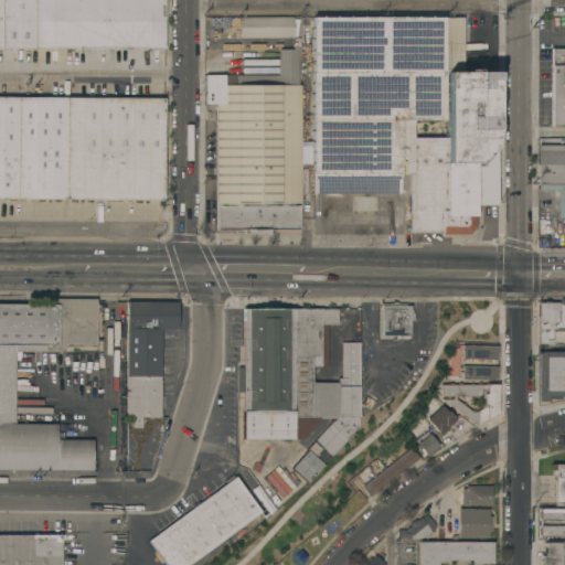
[(0,0),(164,0),(164,49),(0,49),(0,0)]
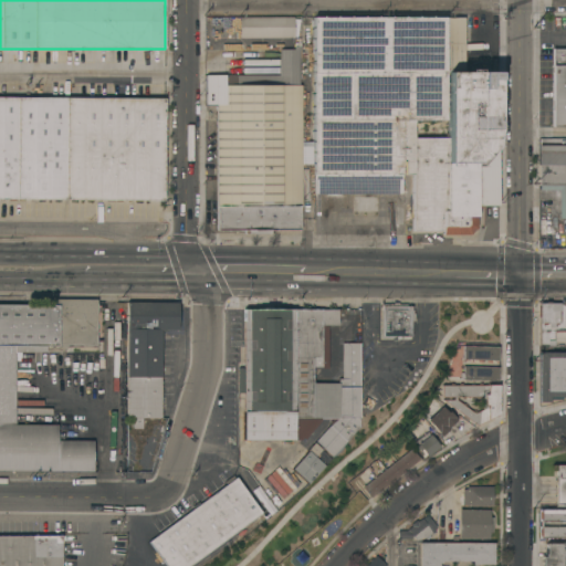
[(240,38),(240,17),(294,17),(294,38),(240,38)]
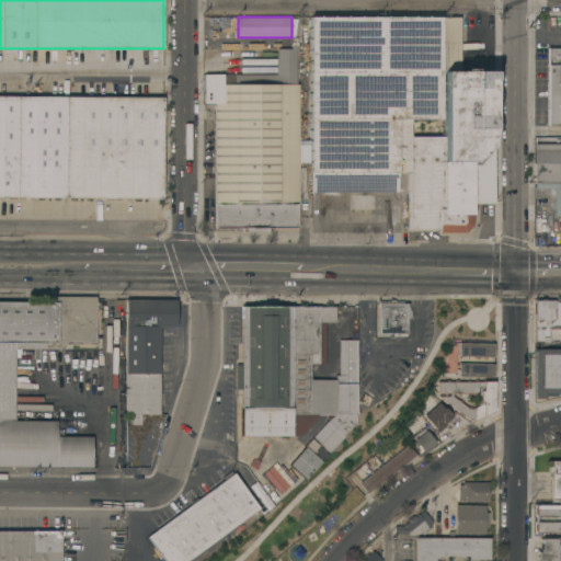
[(460,24),(459,24),(459,71),(494,71),(494,203),(476,203),(476,215),(472,215),(472,226),(466,232),(453,232),(438,232),(438,228),(409,228),(409,173),(398,173),(398,192),(310,192),(311,173),(310,173),(310,16),(460,16),(460,24)]
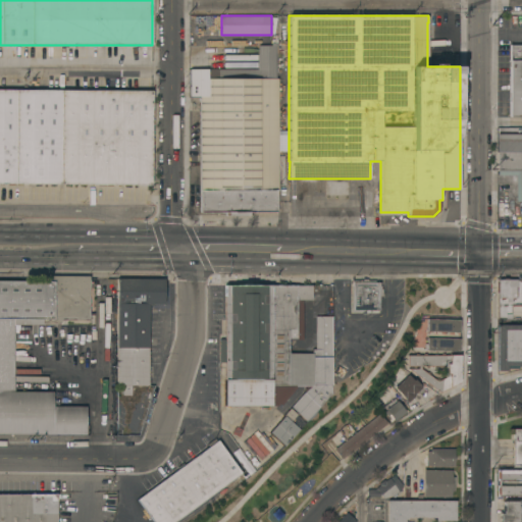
[(258,45),(276,45),(276,79),(277,79),(277,212),(253,212),(253,215),(252,215),(252,218),(226,218),(226,215),(225,215),(225,211),(201,211),(201,190),(200,190),(200,96),(190,96),(190,68),(258,68),(258,45)]
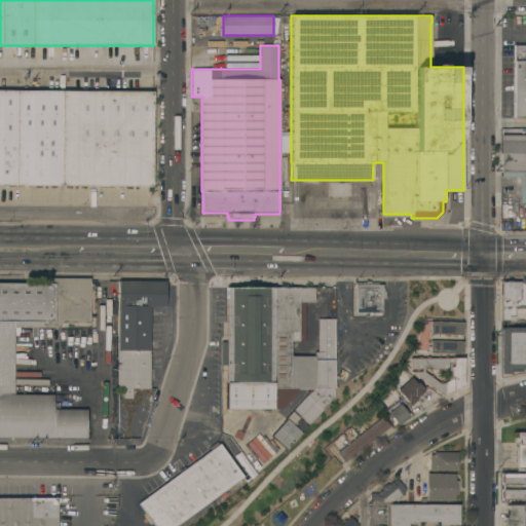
[(525,116),(514,117),(514,45),(525,45),(525,116)]
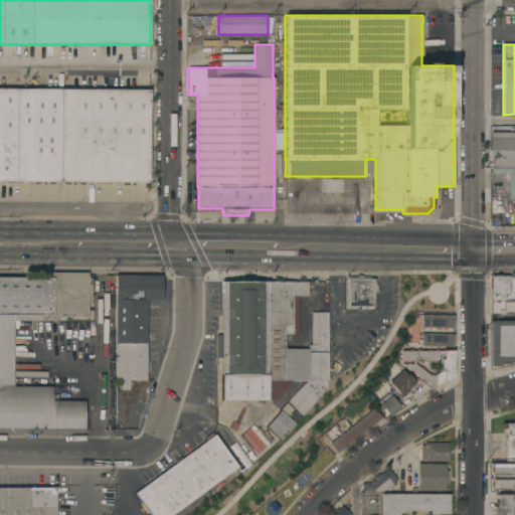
[(0,88),(149,90),(149,182),(0,181),(0,88)]
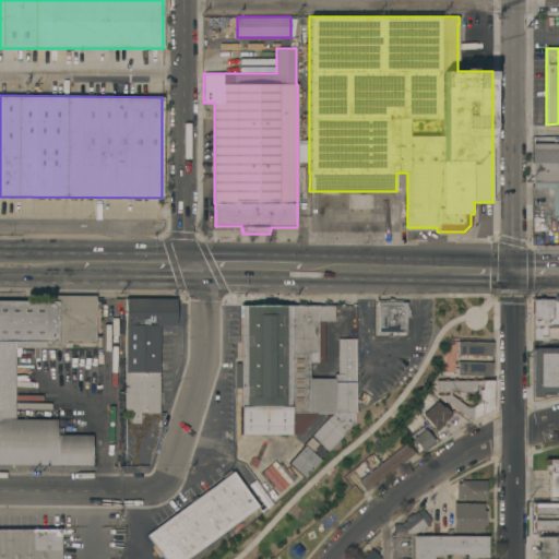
[(558,216),(557,216),(557,215),(552,215),(554,187),(534,187),(534,182),(532,182),(532,162),(533,163),(533,143),(558,143),(558,216)]
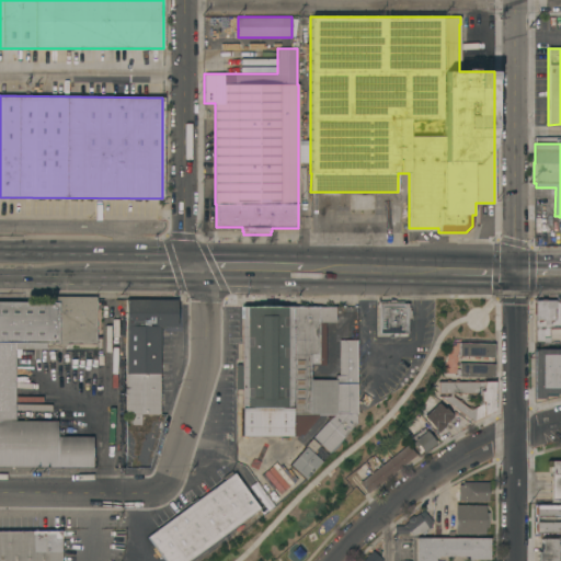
[(95,350),(66,350),(66,343),(60,343),(60,350),(15,350),(15,421),(57,421),(57,430),(64,430),(64,436),(92,436),(92,466),(0,466),(0,301),(53,301),(53,296),(95,296),(95,301),(95,350)]
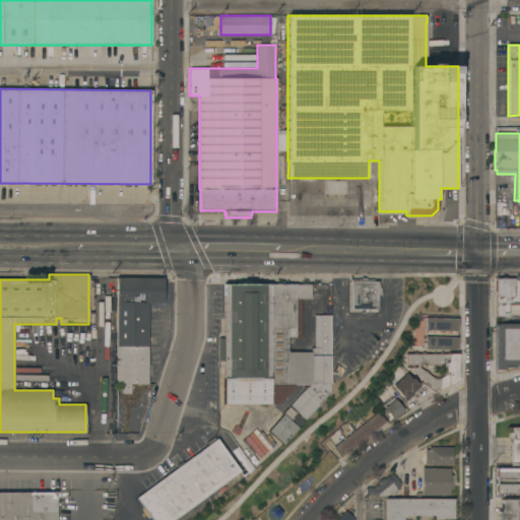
[(147,383),(136,383),(136,393),(122,393),(122,384),(116,384),(116,277),(164,277),(164,303),(148,303),(147,383)]
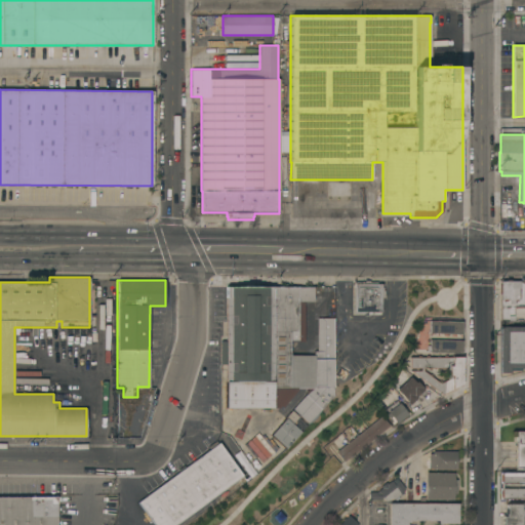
[(353,282),(364,282),(364,281),(369,281),(369,282),(376,282),(376,283),(380,283),(380,284),(381,284),(381,287),(384,287),(384,290),(385,290),(385,297),(380,297),(380,311),(371,311),(371,314),(367,314),(367,312),(364,312),(364,314),(354,314),(353,282)]
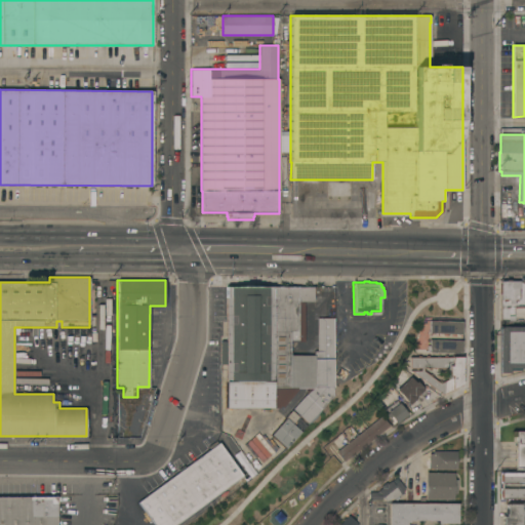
[(500,281),(524,281),(524,306),(524,308),(524,318),(514,318),(514,320),(500,320),(500,281)]
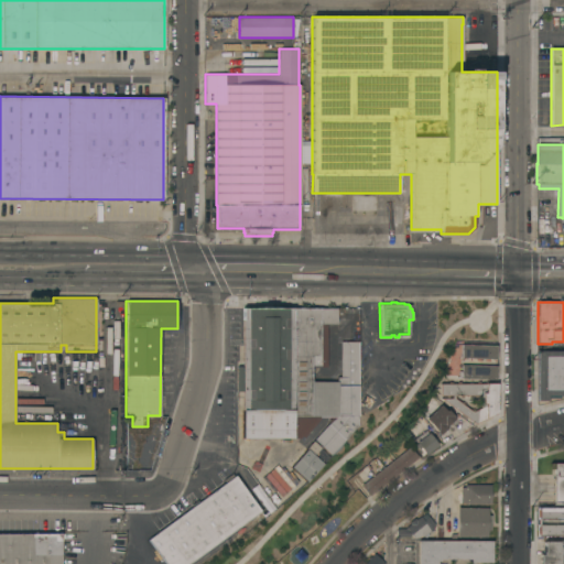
[(242,391),(237,391),(237,367),(242,367),(242,306),(293,306),(293,308),(336,307),(336,324),(327,324),(327,367),(321,367),(321,366),(312,366),(312,381),(337,381),(337,377),(342,377),(342,342),(359,342),(359,425),(332,455),(315,438),(329,423),(337,416),(322,418),(304,437),(302,435),(300,438),(243,438),(242,391)]
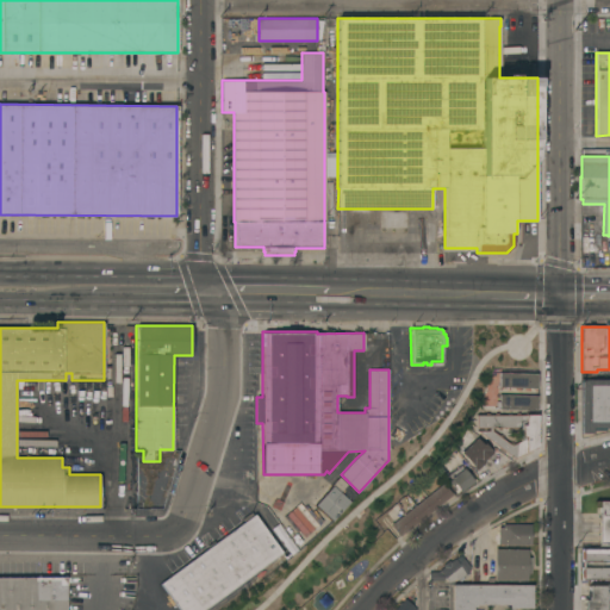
[(537,373),(536,388),(499,387),(499,372),(537,373)]
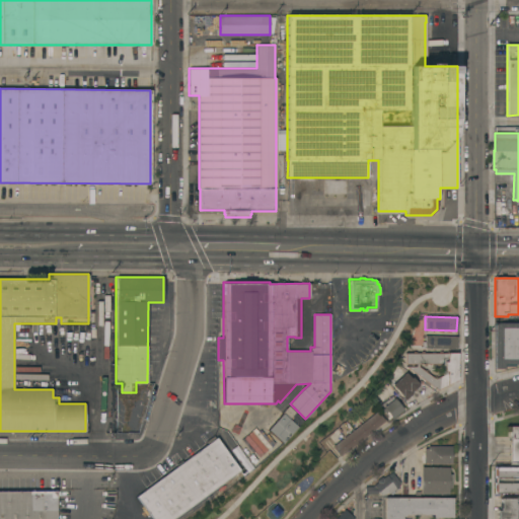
[(495,322),(518,322),(518,363),(515,363),(515,366),(507,366),(507,367),(504,367),(504,368),(495,368),(495,322)]
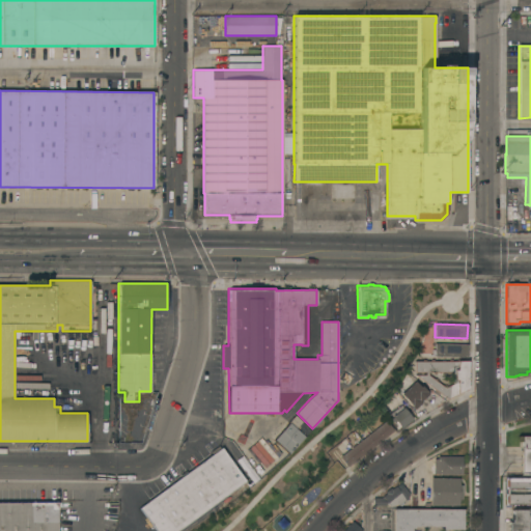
[(468,344),(468,357),(431,357),(431,348),(435,350),(435,343),(468,344)]
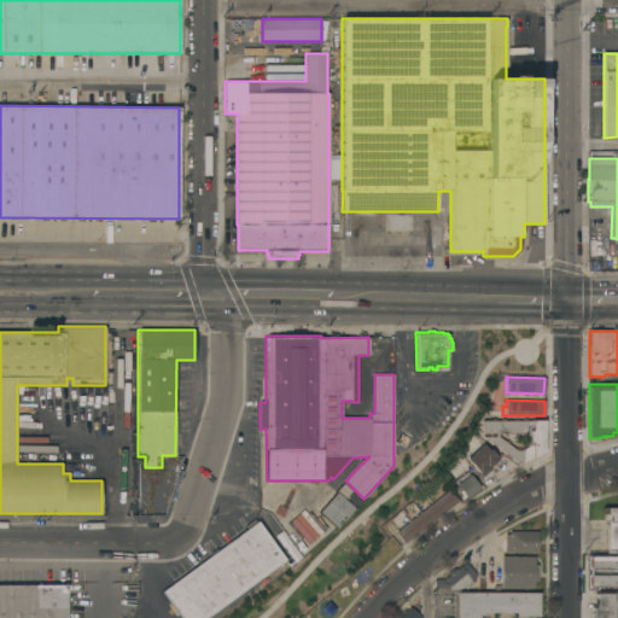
[(495,436),(495,433),(482,433),(482,421),(532,421),(532,420),(544,420),(544,452),(520,465),(512,458),(511,459),(505,455),(506,454),(483,436),(495,436)]
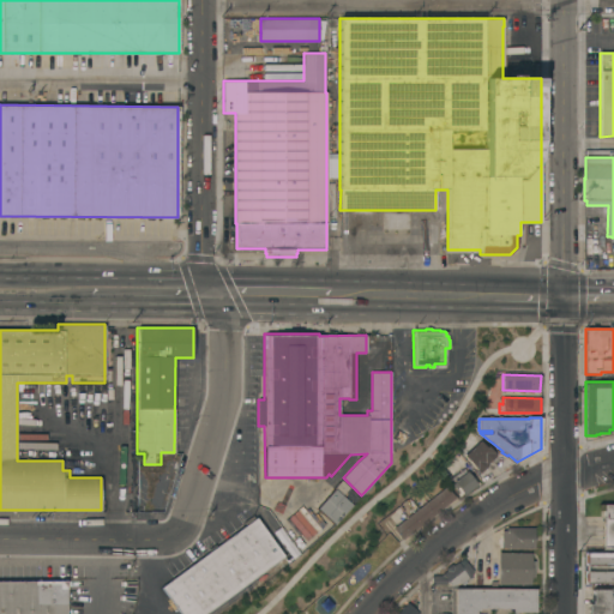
[(479,440),(485,447),(487,445),(497,456),(486,465),(487,467),(480,474),(463,455),(479,440)]
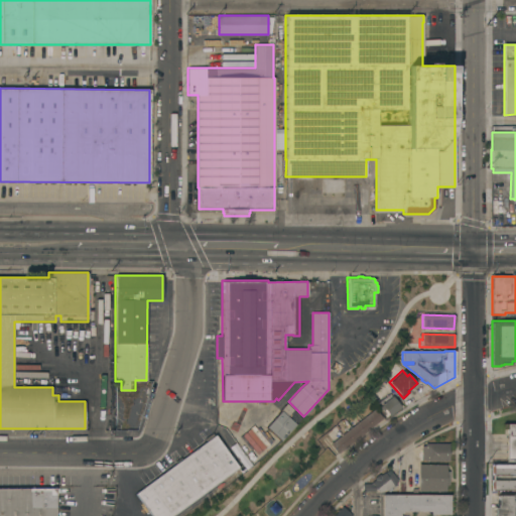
[(391,396),(400,407),(389,416),(384,409),(382,411),(379,407),(381,405),(380,404),(391,396)]
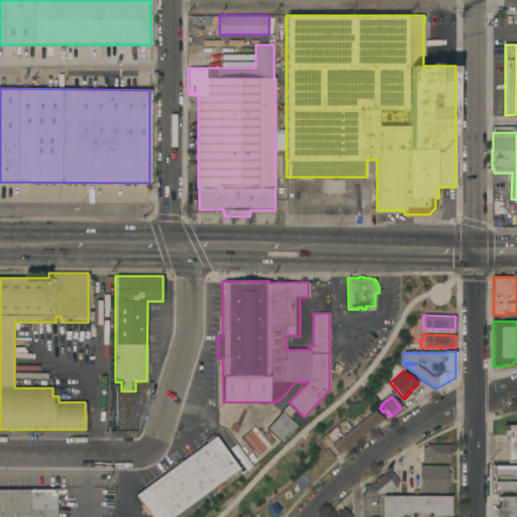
[(282,441),(268,428),(282,412),(281,411),(288,404),(295,410),(288,417),(296,425),(282,441)]
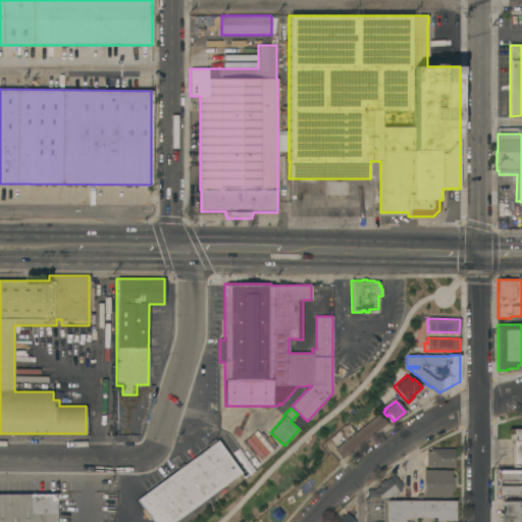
[(379,413),(387,423),(342,459),(334,449),(379,413)]
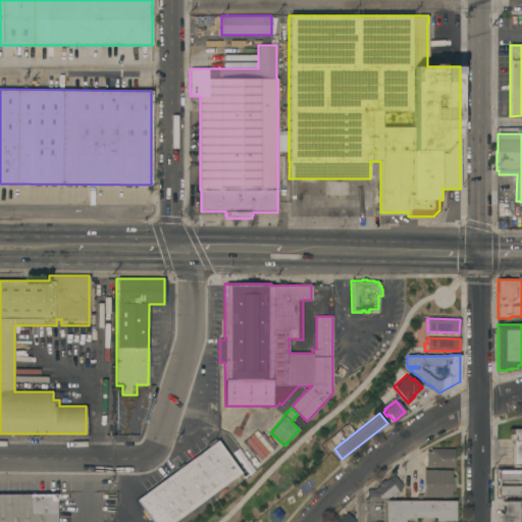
[(513,428),(521,428),(521,465),(513,465),(513,428)]
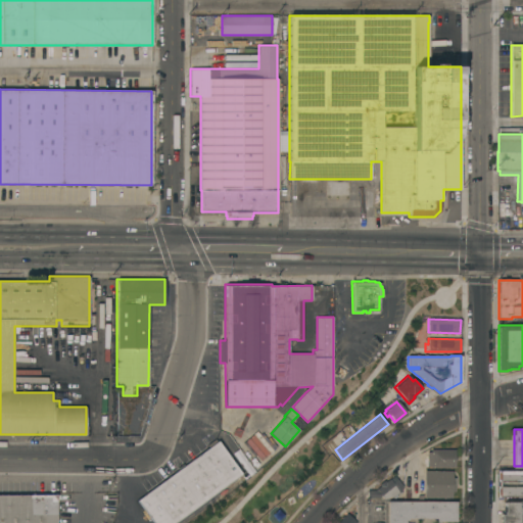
[(174,522),(154,522),(137,501),(209,447),(207,444),(215,439),(217,441),(219,440),(242,473),(174,522)]
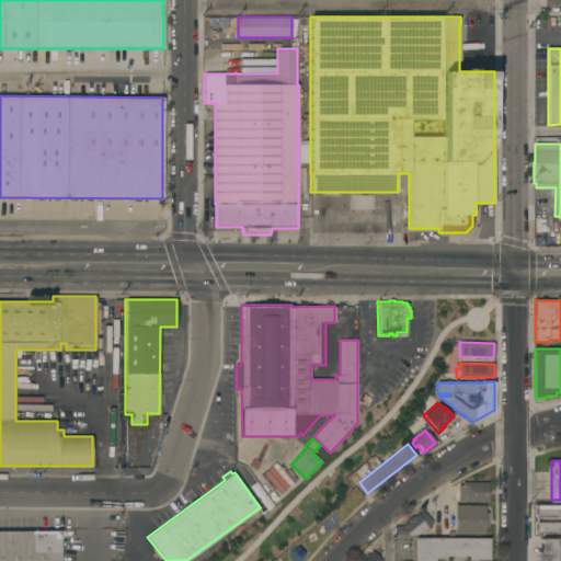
[(264,494),(259,497),(251,487),(256,482),(264,494)]
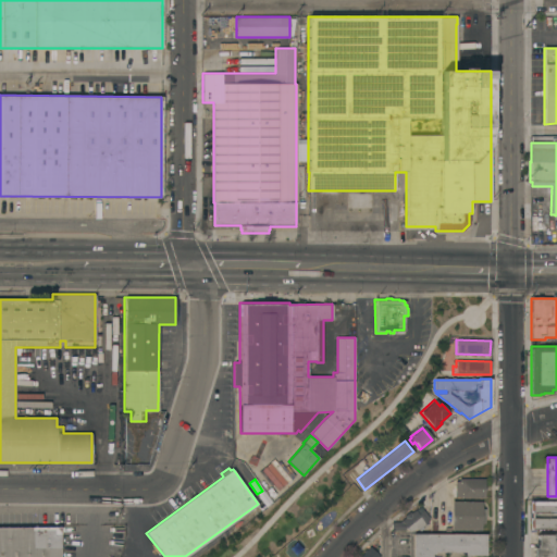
[(484,479),(484,498),(459,498),(459,497),(455,497),(455,481),(460,481),(460,479),(484,479)]
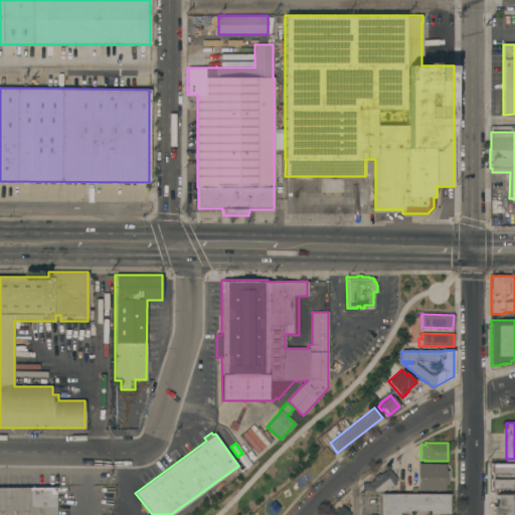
[(239,460),(244,456),(252,465),(246,469),(239,460)]
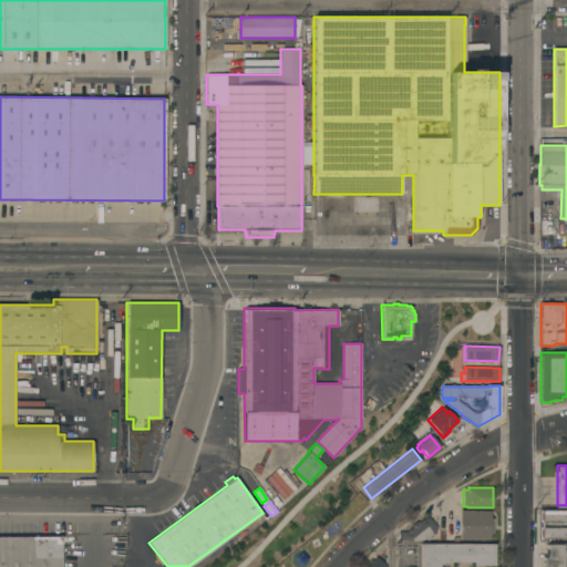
[(566,509),(566,539),(540,539),(540,537),(539,537),(539,529),(540,529),(540,519),(539,519),(539,513),(540,513),(540,509),(566,509)]
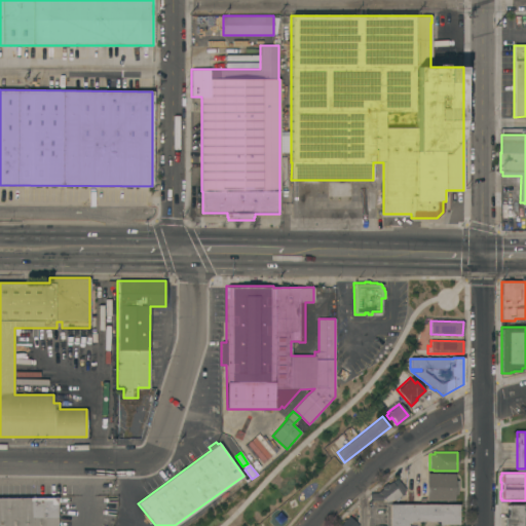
[(426,500),(426,474),(455,474),(454,481),(458,481),(458,494),(454,494),(454,500),(426,500)]
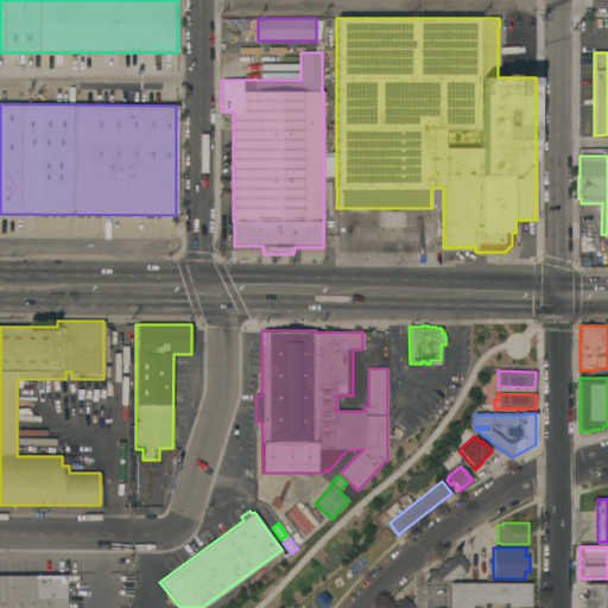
[(442,574),(442,578),(428,578),(428,570),(439,570),(437,568),(442,564),(441,563),(448,558),(449,559),(458,552),(462,557),(462,556),(468,564),(468,570),(467,570),(468,572),(463,576),(462,575),(458,577),(447,580),(442,574)]
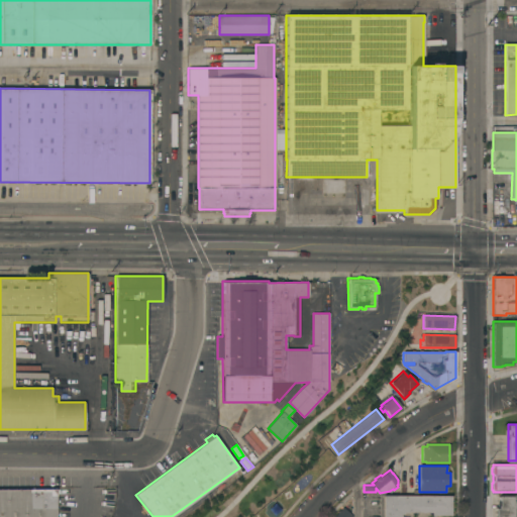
[(56,516),(0,516),(0,489),(56,489),(56,516)]
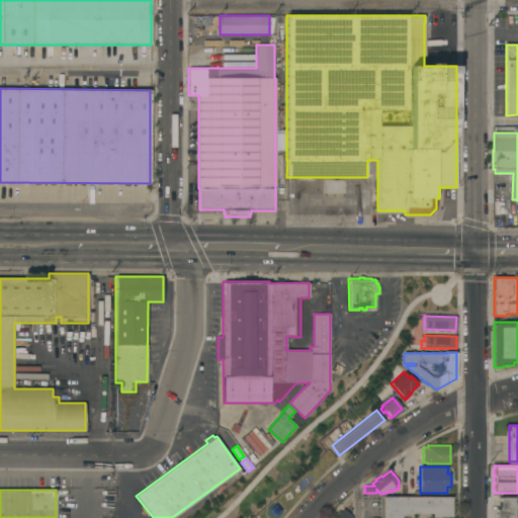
[(517,517),(496,517),(496,510),(500,510),(500,497),(513,498),(513,496),(517,496),(517,517)]
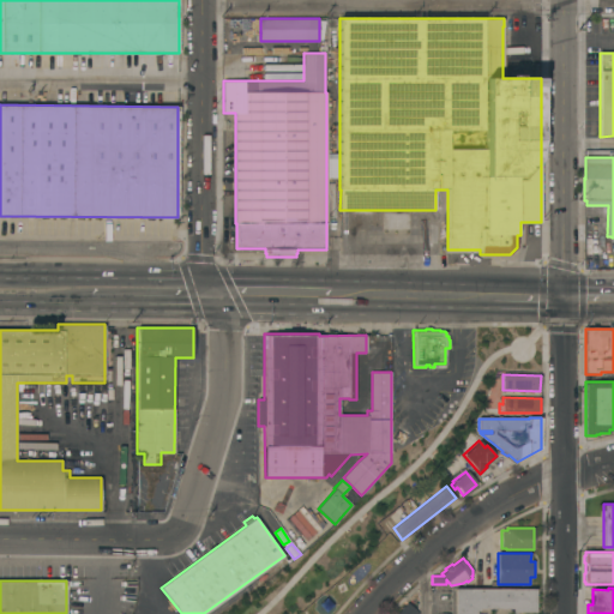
[(536,589),(536,612),(513,612),(513,608),(480,608),(480,611),(476,611),(476,613),(455,613),(455,589),(536,589)]
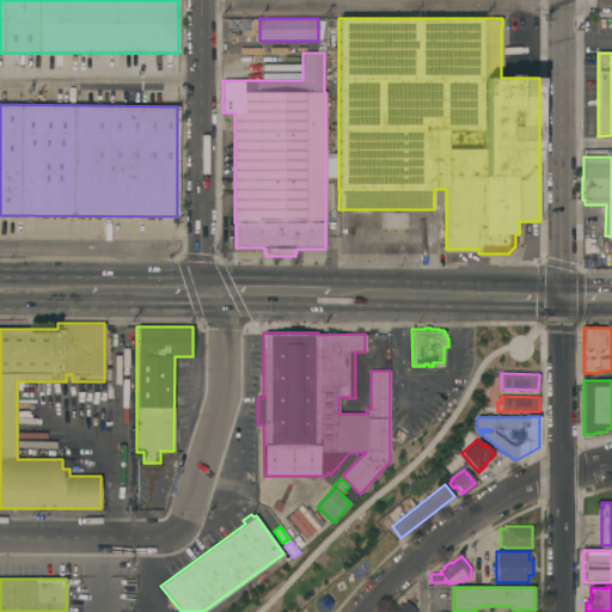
[(396,611),(401,607),(398,606),(402,604),(403,605),(407,600),(417,611),(396,611)]
